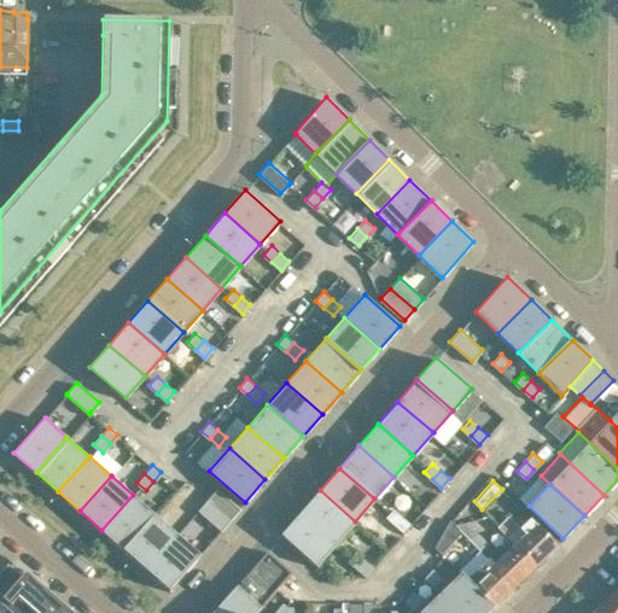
[(240,508),(217,488),(208,498),(231,519),(240,508)]
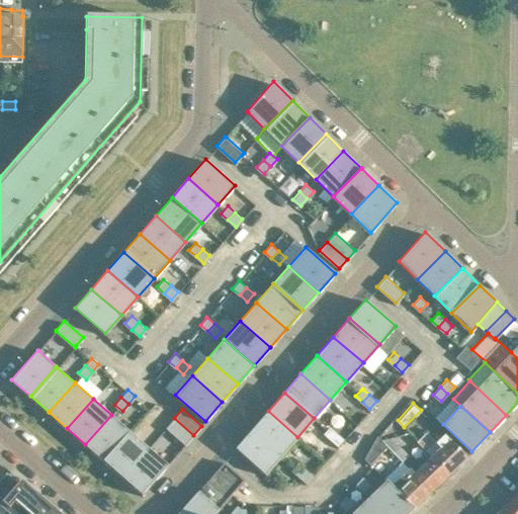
[(268,411),(252,429),(281,455),(297,437),(268,411)]
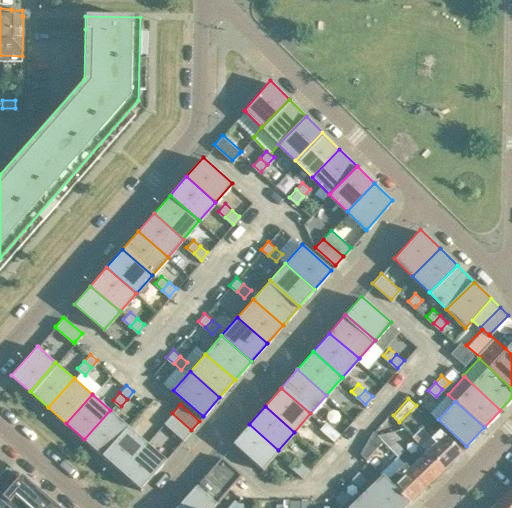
[(84,439),(103,455),(128,426),(110,410),(84,439)]
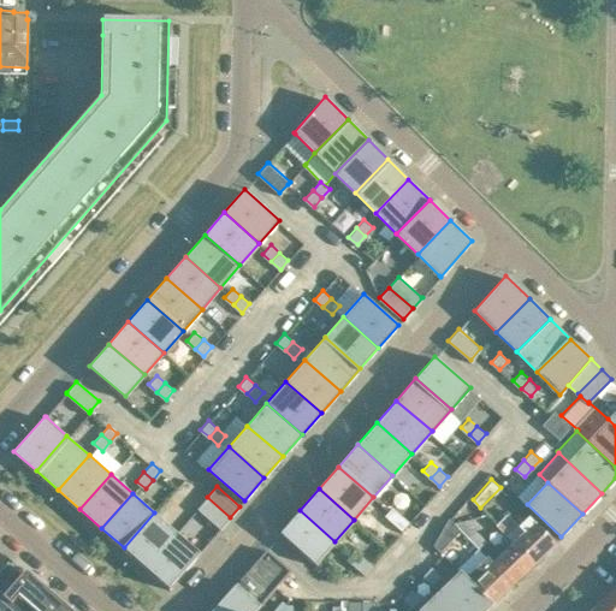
[(220,528),(230,517),(207,497),(197,508),(219,527),(220,528)]
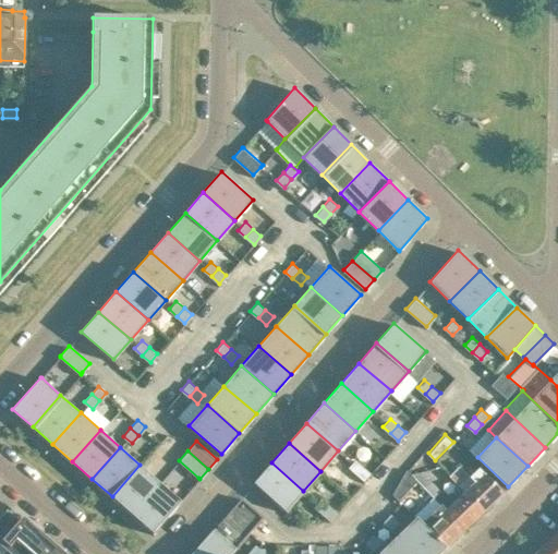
[(348,466),(356,473),(363,465),(355,458),(348,466)]
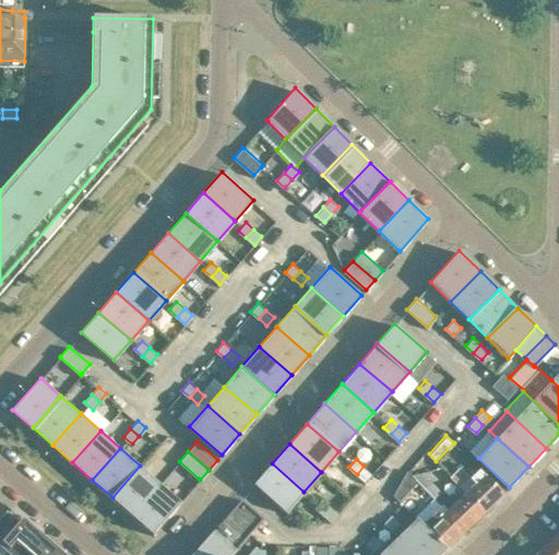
[(286,511),(294,504),(304,492),(272,463),(254,484),(286,511)]
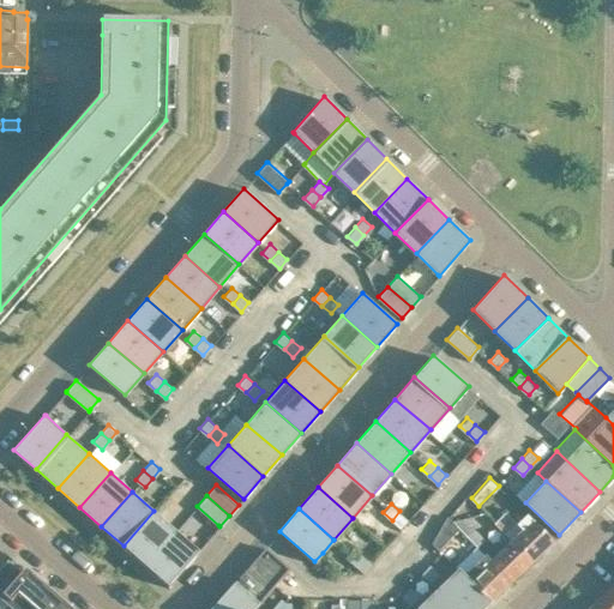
[(124,546),(145,565),(175,529),(154,511),(124,546)]
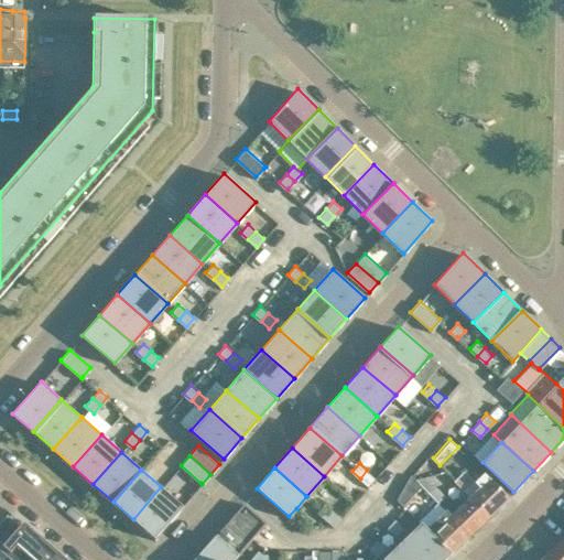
[(367,470),(360,478),(368,485),(375,477),(367,470)]
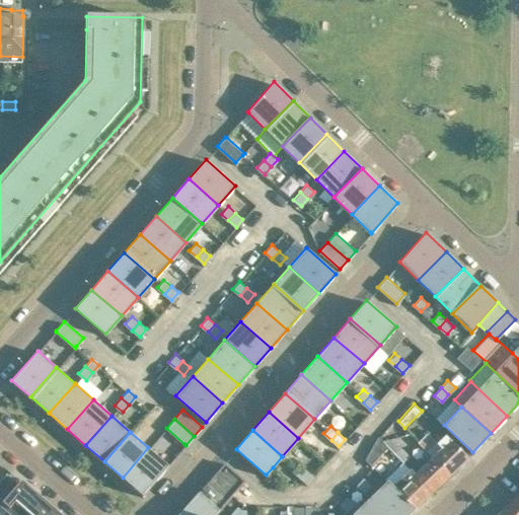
[(428,432),(418,441),(433,456),(450,474),(450,473),(458,466),(468,457),(445,434),(437,442),(428,432)]
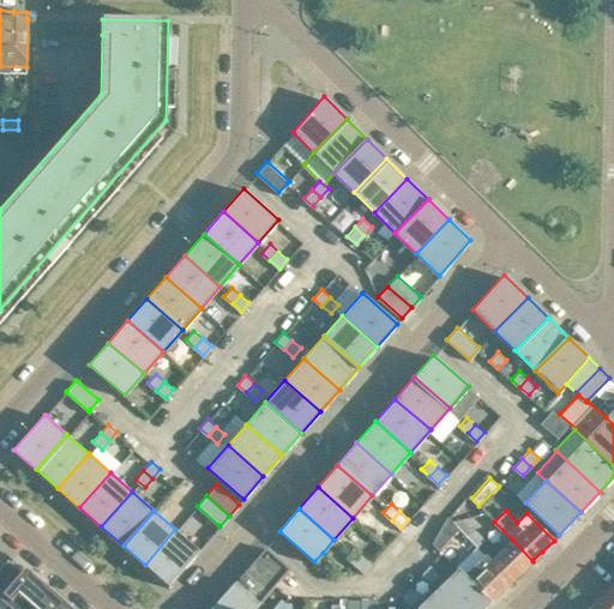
[(461,528),(452,519),(450,514),(447,516),(433,541),(439,548),(461,528)]
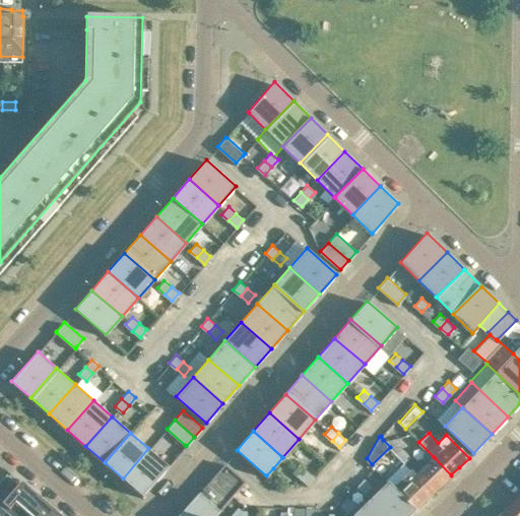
[(383,440),(390,447),(405,462),(410,457),(392,437),(383,440)]
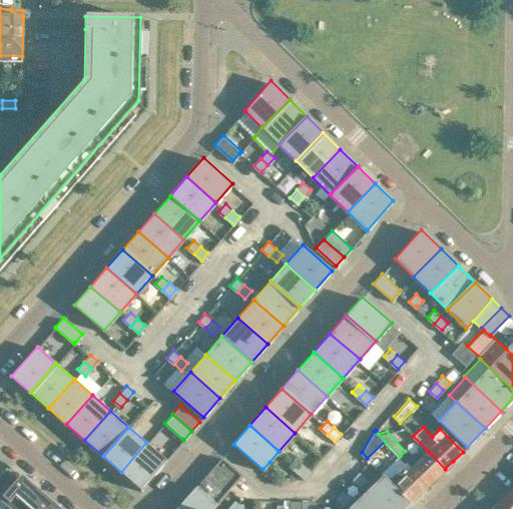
[(146,442),(121,472),(140,489),(166,459),(165,459),(146,442)]
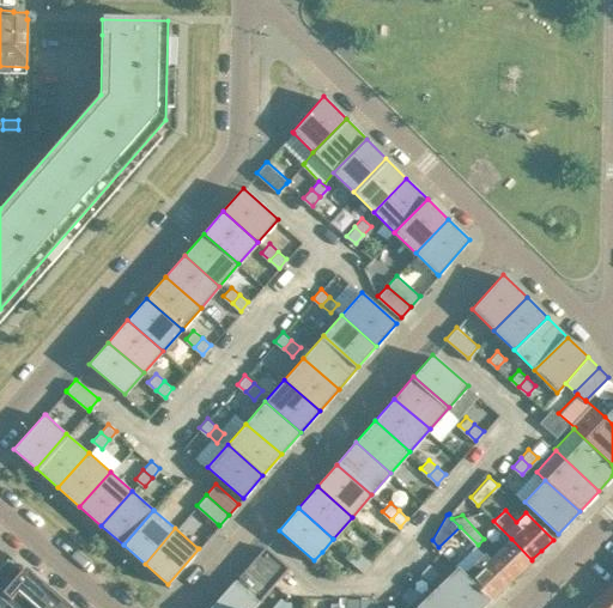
[(484,552),(513,579),(532,560),(523,552),(511,539),(501,548),(495,542),(484,552)]
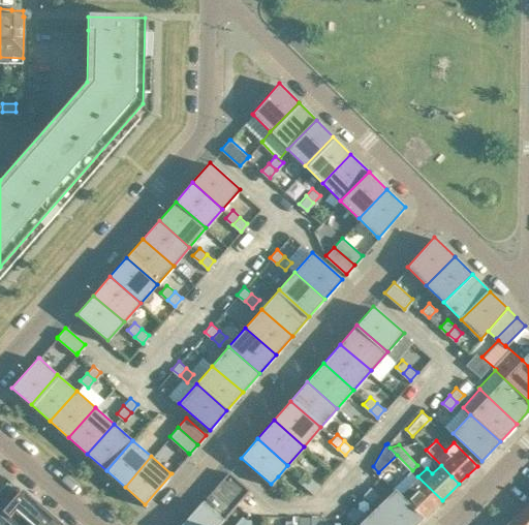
[(249,489),(228,470),(220,481),(241,499),(249,489)]
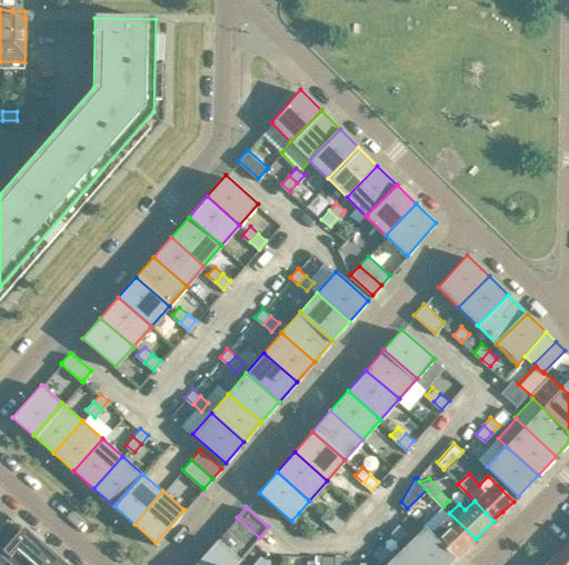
[(328,523),(336,514),(333,513),(327,507),(322,513),(320,515),(328,523)]
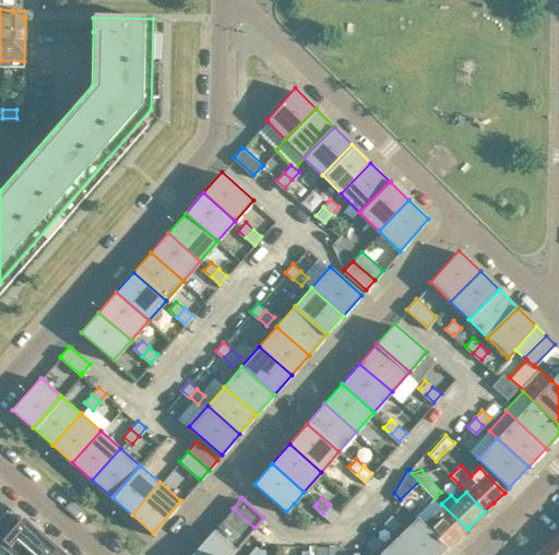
[(447,547),(467,529),(441,504),(432,512),(423,522),(447,547)]
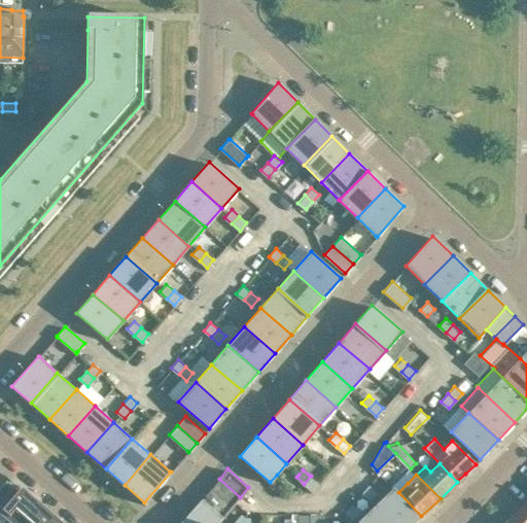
[(311,476),(304,484),(311,490),(318,483),(311,476)]
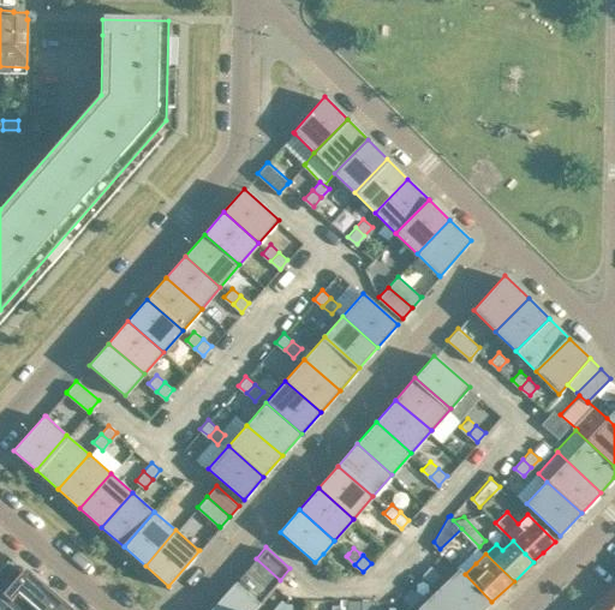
[(256,558),(246,570),(270,591),(280,580),(256,558)]
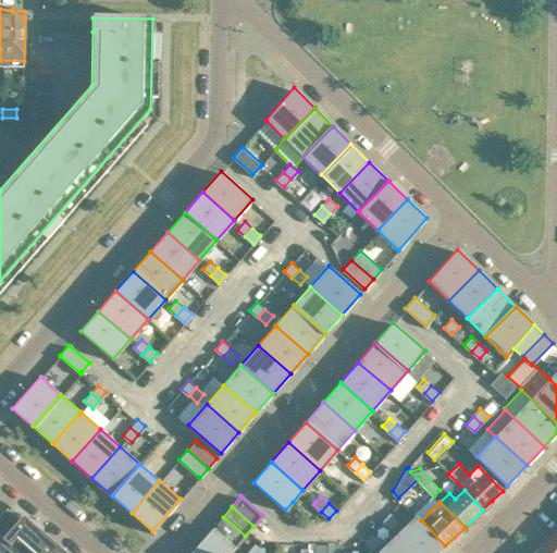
[(15,552),(19,552),(39,530),(23,516),(19,520),(8,511),(7,510),(0,517),(0,530),(5,536),(1,540),(15,552)]
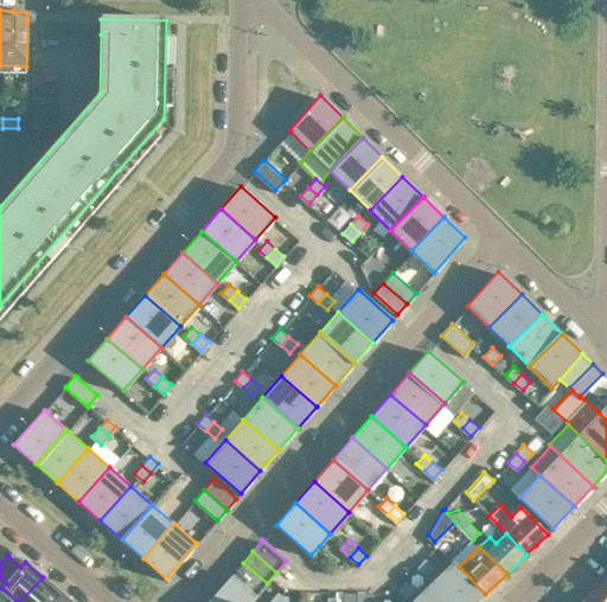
[(416,565),(426,575),(434,565),(425,557),(416,565)]
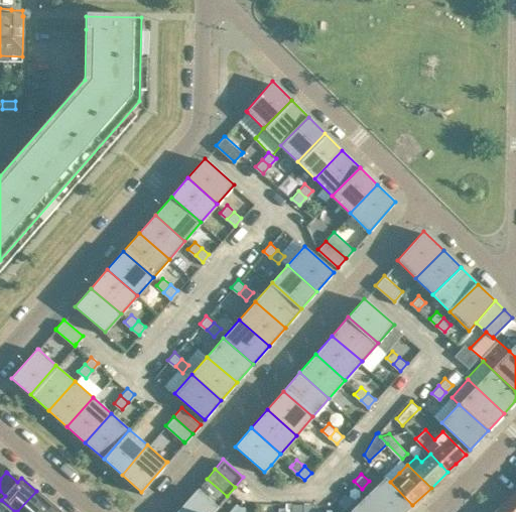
[(391,511),(405,511),(412,505),(390,482),(385,477),(369,493),(374,498),(376,496),(391,511)]
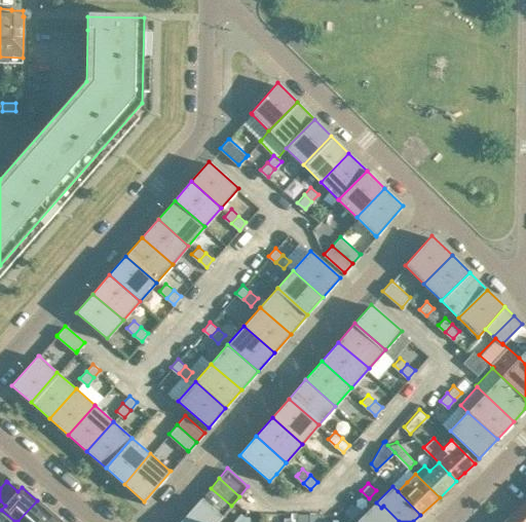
[(216,521),(231,506),(211,488),(180,521),(216,521)]
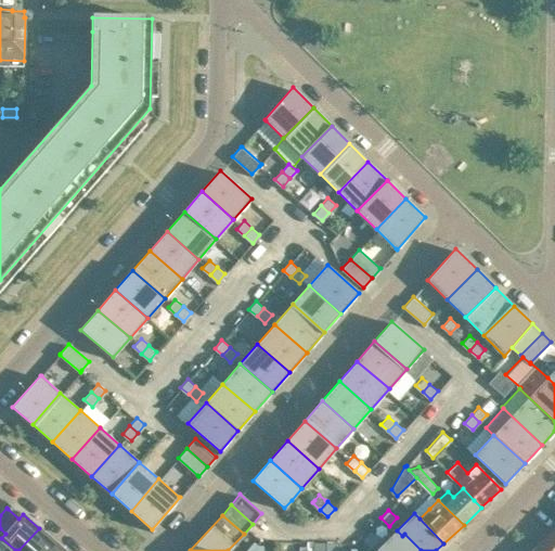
[(554,526),(543,539),(554,550),(554,526)]
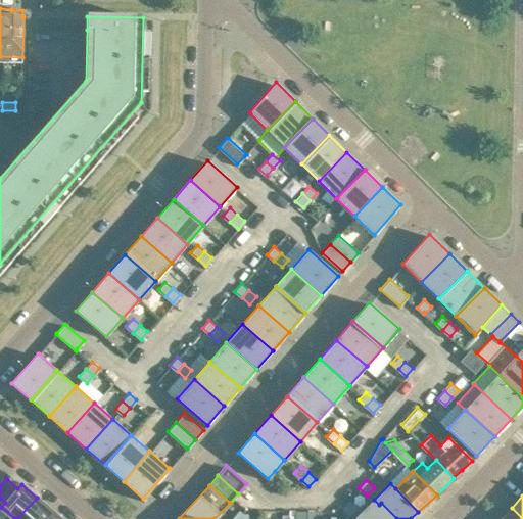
[(45,518),(52,511),(37,498),(17,518),(45,518)]
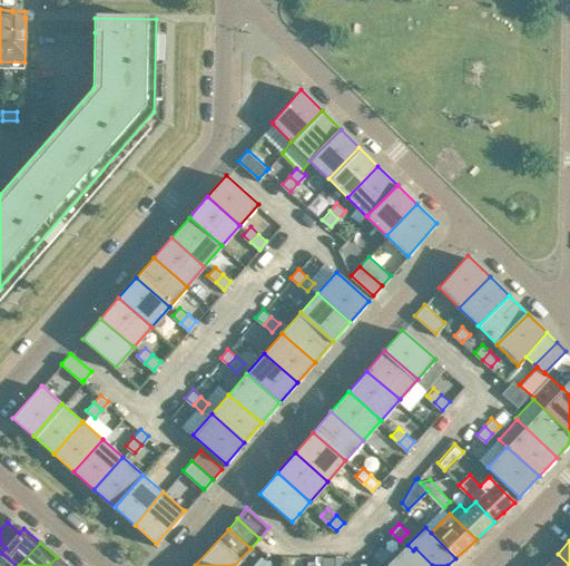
[(373,554),(381,562),(389,553),(381,545),(373,554)]
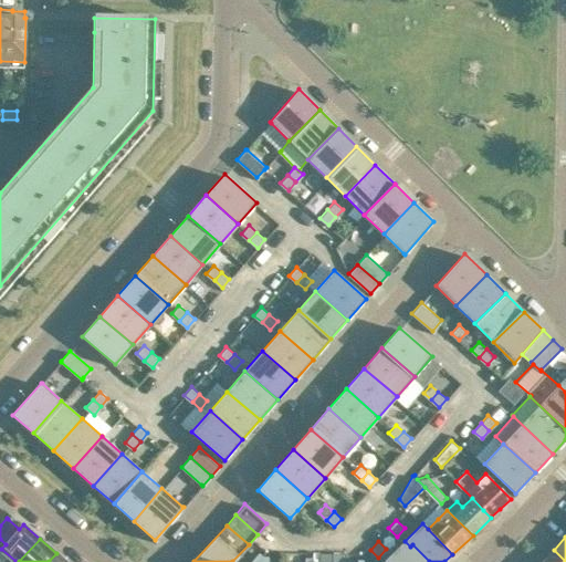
[(383,561),(429,561),(412,544),(410,547),(405,541),(383,561)]
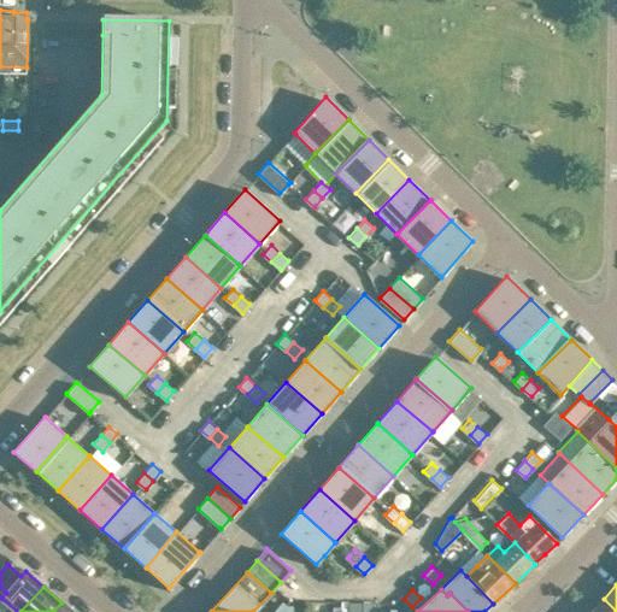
[(616,611),(604,599),(589,611),(616,611)]
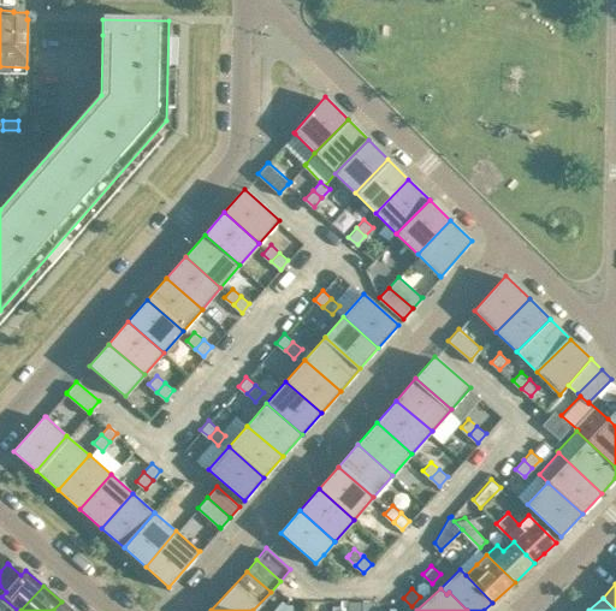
[(271,610),(282,610),(286,603),(282,599),(271,610)]
